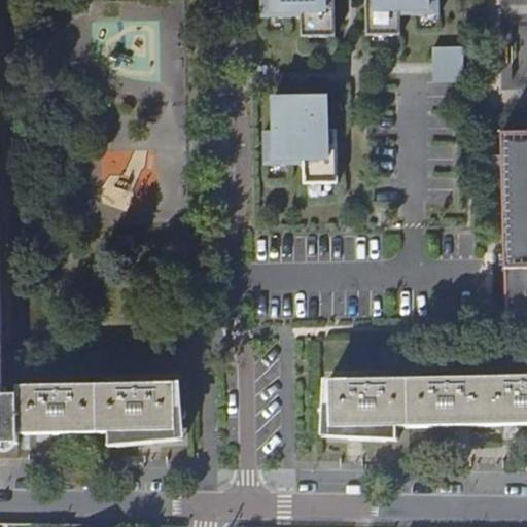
[(336,38),(335,0),(260,0),(261,19),(262,20),(301,19),(302,38),(336,38)]
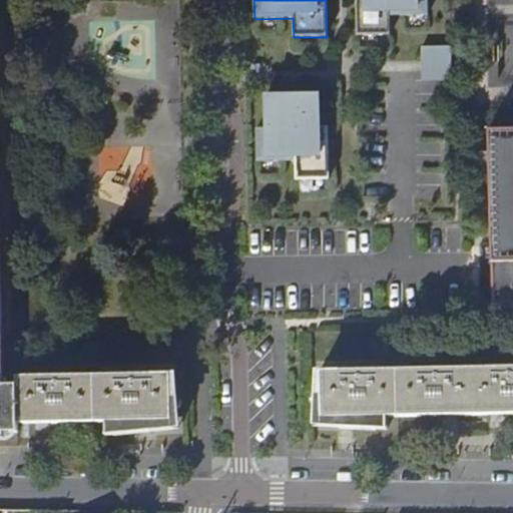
[(428,15),(427,0),(356,0),(357,36),(390,35),(390,16),(428,15)]
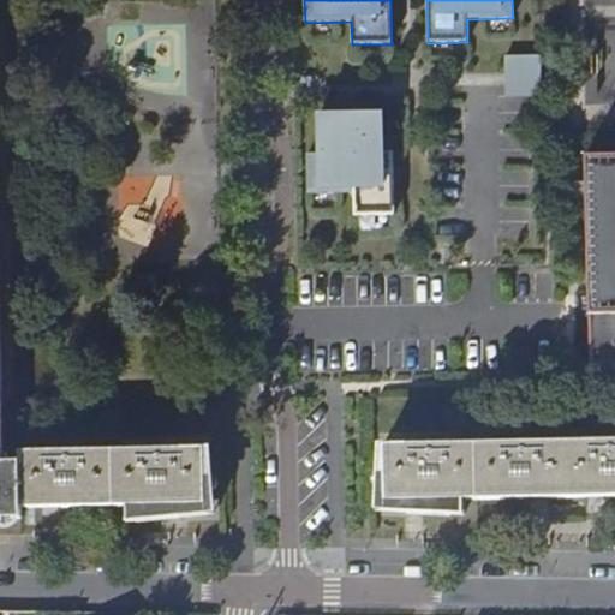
[(539,57),(506,58),(506,70),(517,70),(517,87),(506,87),(507,97),(542,96),(539,57)]
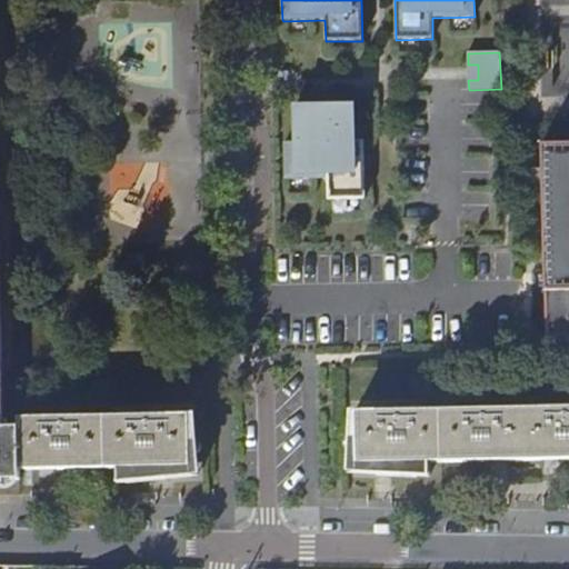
[(478,80),(478,65),(468,65),(468,73),(468,80),(478,80)]
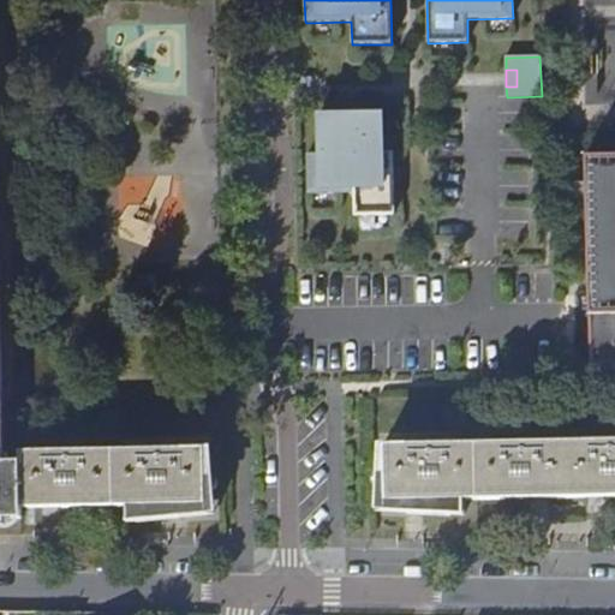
[(382,115),(320,117),(321,155),(309,155),(309,193),(354,193),(356,216),(395,216),(394,153),(383,153),(383,144),(382,115)]
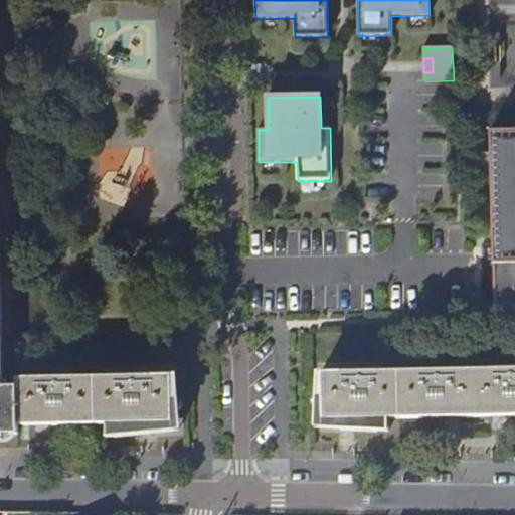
[(514,130),(493,131),(494,312),(514,312),(514,130)]
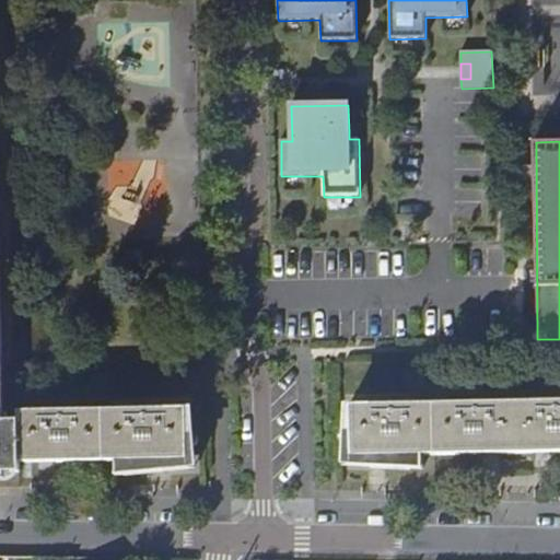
[(0,474),(21,474),(20,465),(117,463),(117,475),(156,475),(155,464),(188,464),(187,447),(187,413),(20,416),(20,426),(3,426),(0,225),(0,474)]
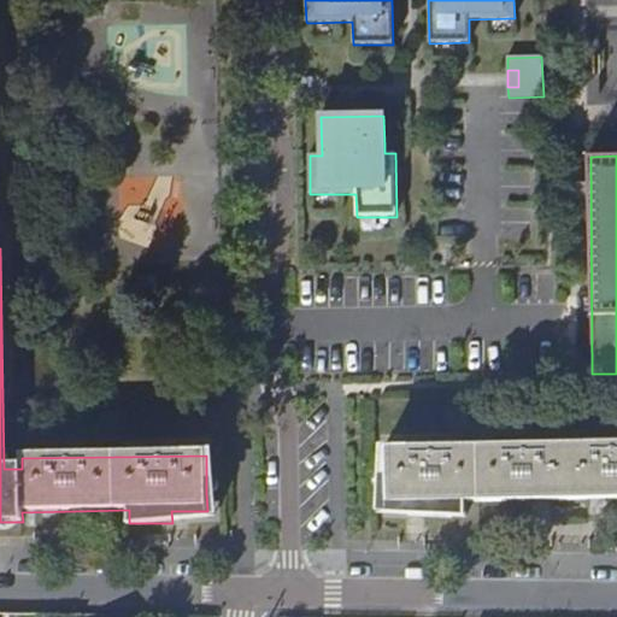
[(616,491),(616,438),(365,442),(365,498),(401,497),(401,507),(445,507),(444,494),(616,491)]
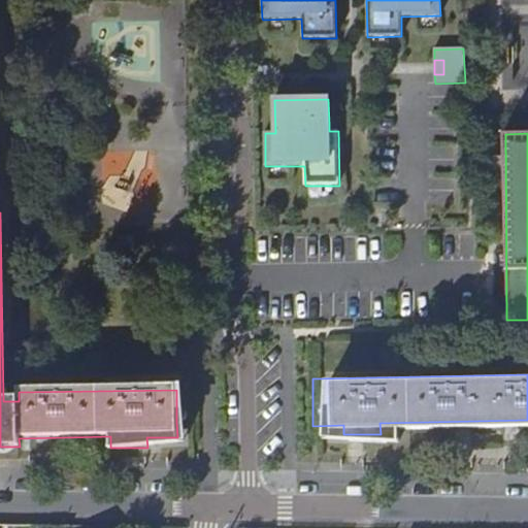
[(343,425),(312,426),(312,433),(343,434),(343,425)]
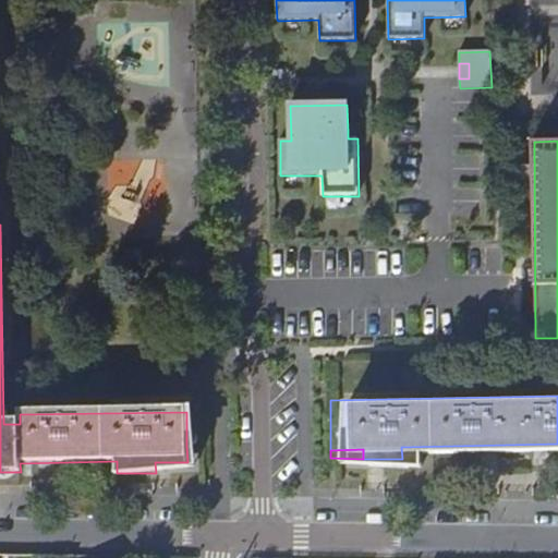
[(187,462),(155,462),(156,473),(187,470),(187,462)]
